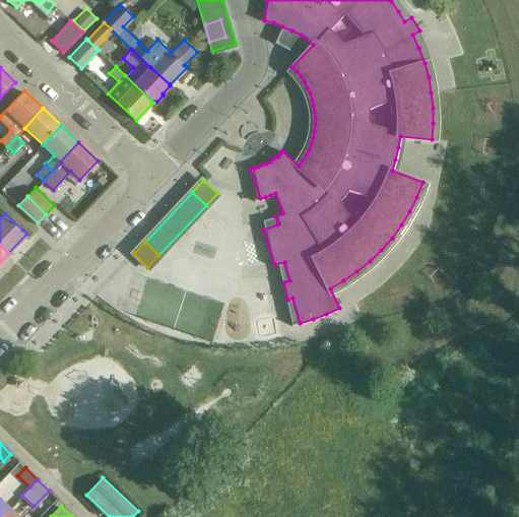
[(17,516),(9,508),(0,516),(17,516)]
